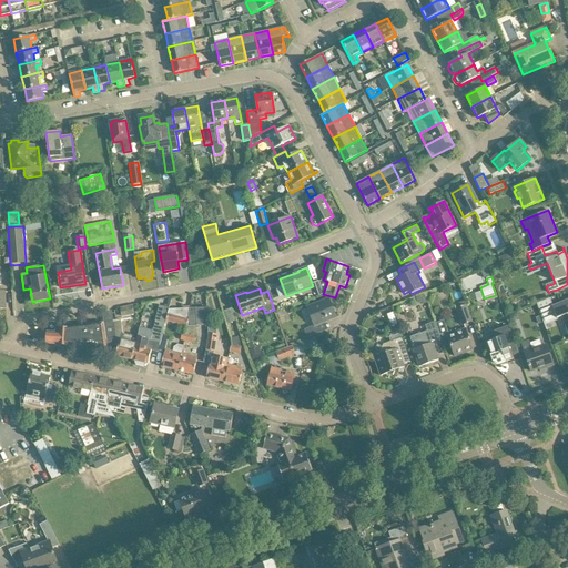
[(307,337),(322,332),(318,324),(336,317),(330,298),(307,307),(314,325),(304,330),(307,337)]
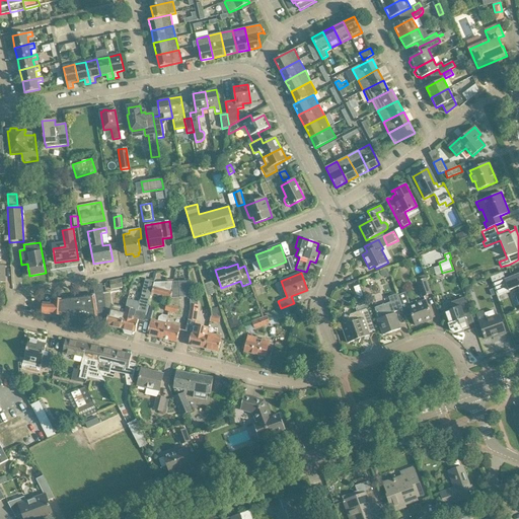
[(495,276),(491,278),(493,283),(499,281),(499,282),(504,280),(506,279),(503,273),(495,276)]
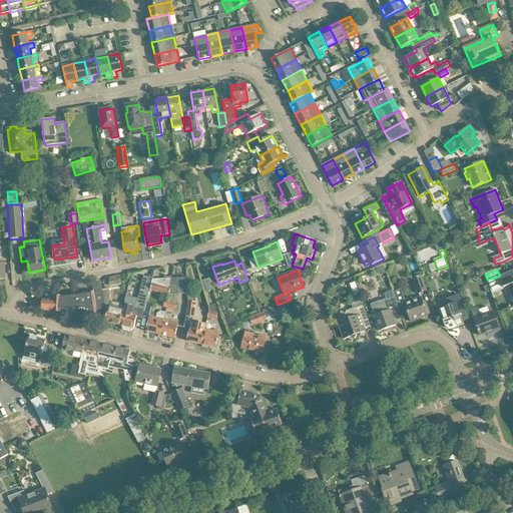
[(512,270),(500,276),(498,277),(503,288),(509,285),(511,290),(509,291),(512,302),(512,270)]
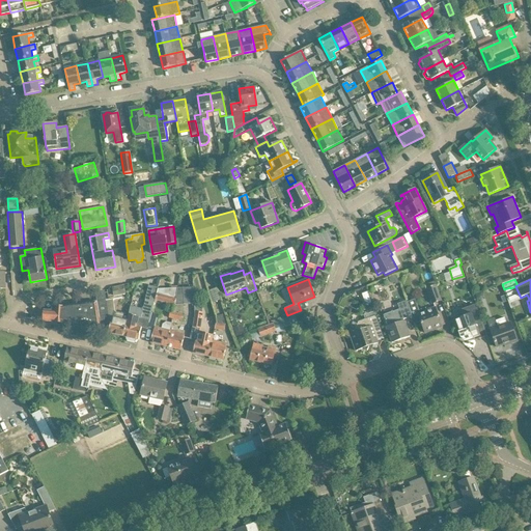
[(431,304),(442,301),(437,285),(426,288),(431,304)]
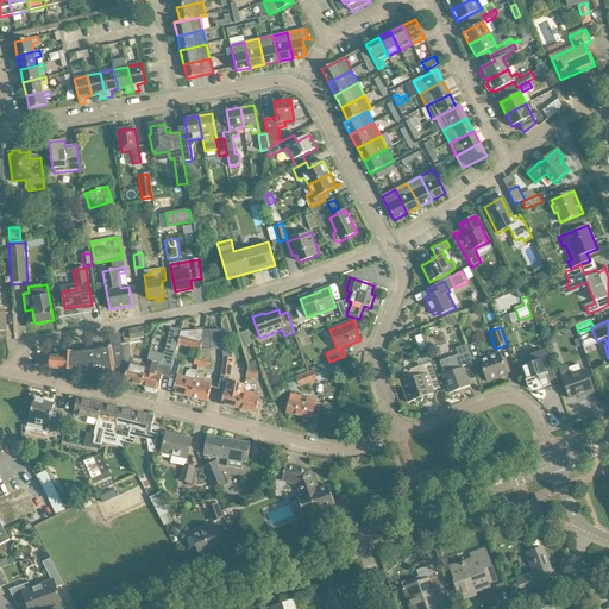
[(142,328),(130,331),(131,339),(143,337),(142,328)]
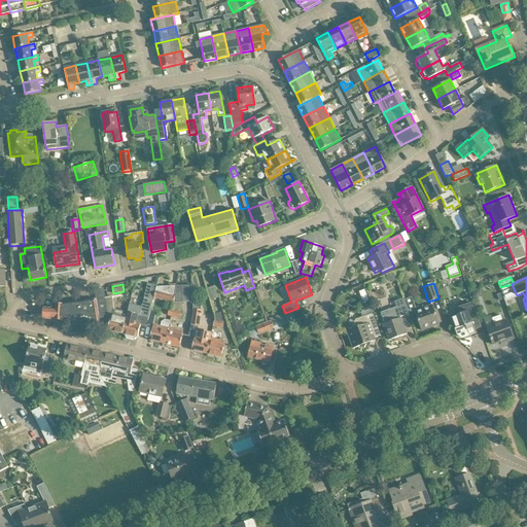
[(191,285),(181,286),(182,303),(192,302),(192,301),(192,291),(191,285)]
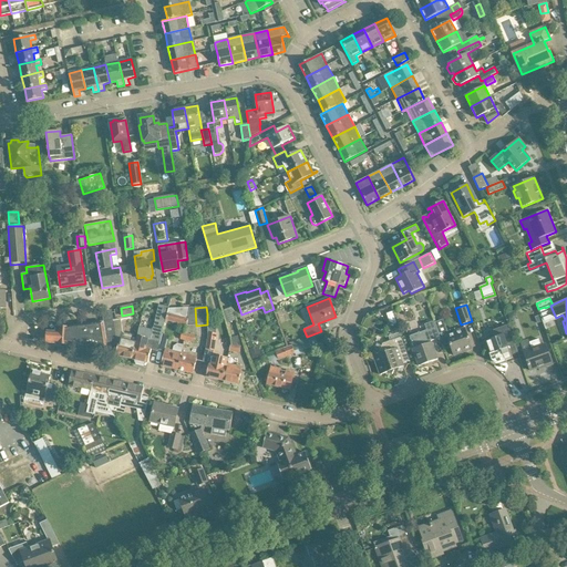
[(187,326),(189,308),(168,309),(167,313),(165,320),(187,326)]
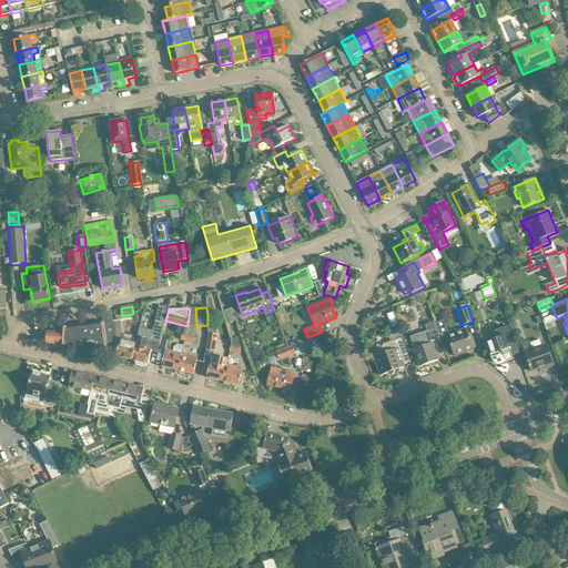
[(393,314),(387,316),(391,324),(397,327),(398,327),(393,314)]
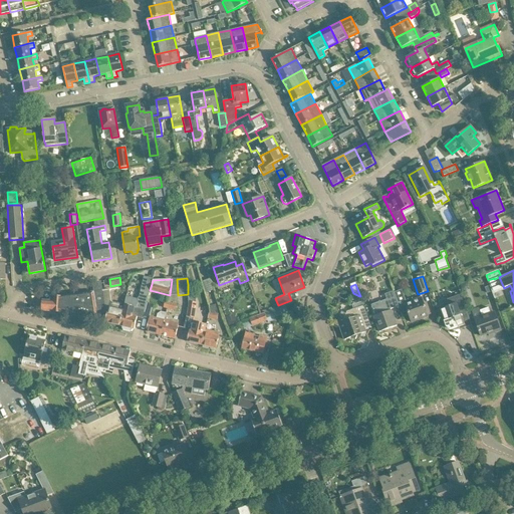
[(102,290),(93,291),(96,307),(105,306),(102,290)]
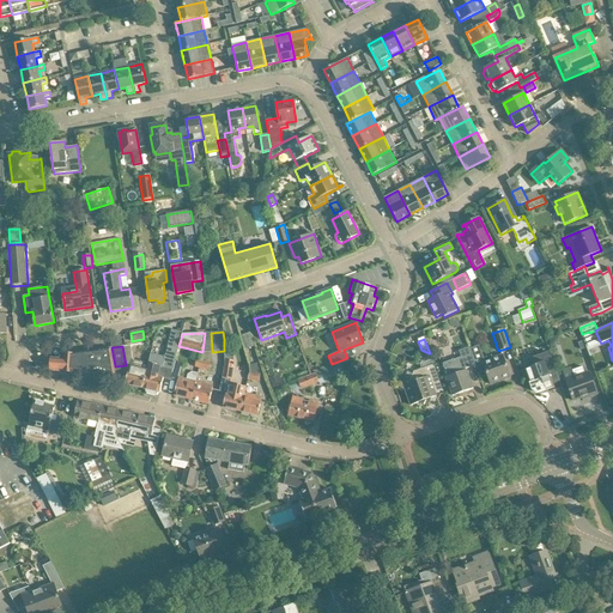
[(158,392),(161,393),(163,378),(170,380),(175,362),(178,349),(168,346),(165,358),(151,354),(147,369),(143,388),(146,389),(147,393),(156,395),(158,392)]
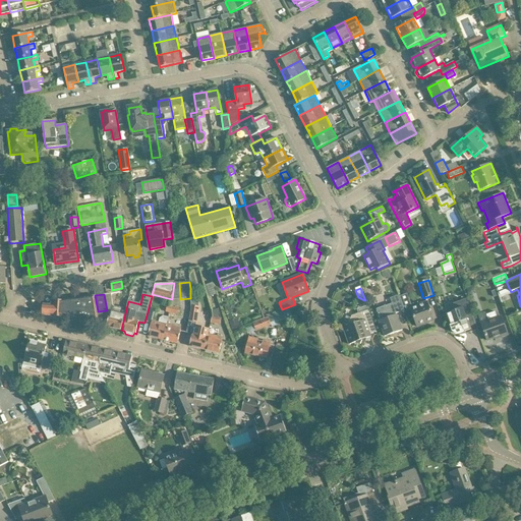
[(98,311),(95,295),(63,299),(63,301),(54,300),(54,305),(44,304),(43,315),(62,316),(98,325),(99,323),(98,311)]
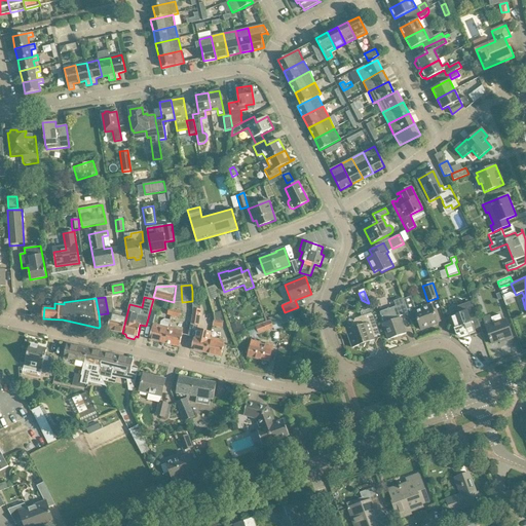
[(396,306),(380,312),(384,324),(382,324),(388,340),(406,333),(400,316),(408,313),(403,298),(393,301),(396,306)]
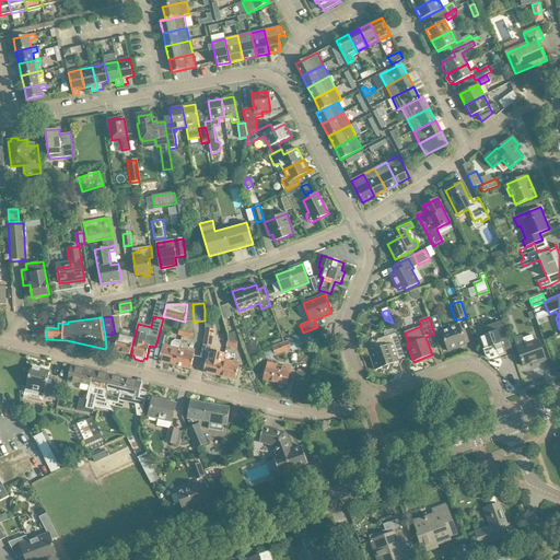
[(441,328),(435,330),(440,341),(444,339),(448,351),(466,345),(459,324),(450,328),(448,325),(442,328),(441,328)]
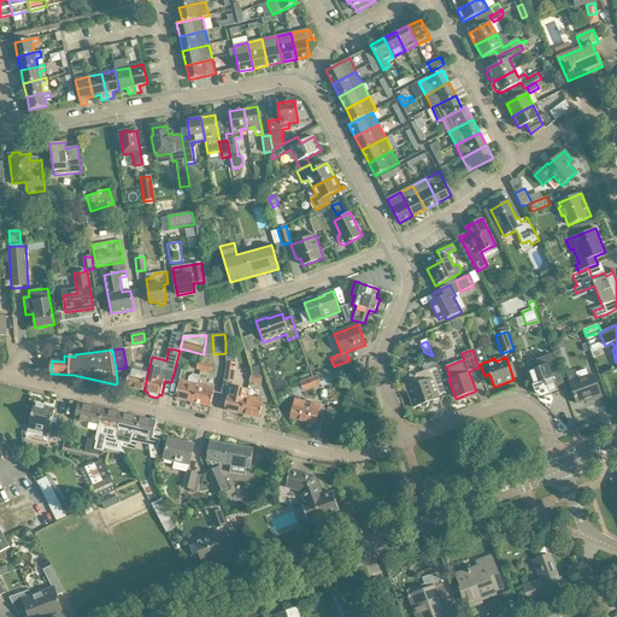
[(247,395),(248,389),(231,386),(236,363),(227,362),(221,394),(228,395),(224,410),(242,415),(247,395)]
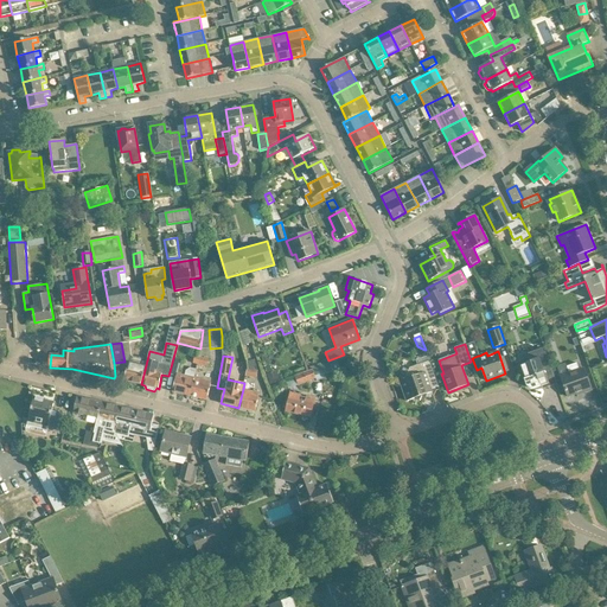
[(532,389),(540,387),(547,384),(548,388),(557,384),(547,356),(531,360),(530,358),(526,356),(522,358),(521,362),(522,364),(519,365),(526,387),(529,388),(532,389)]
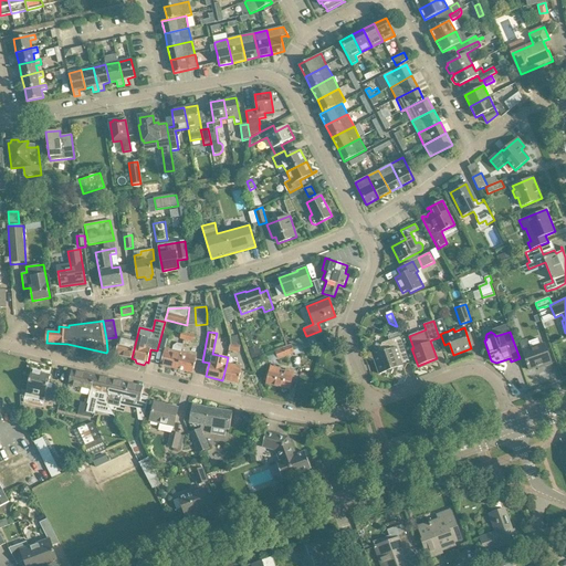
[(186,333),(184,339),(194,342),(196,335),(186,333)]
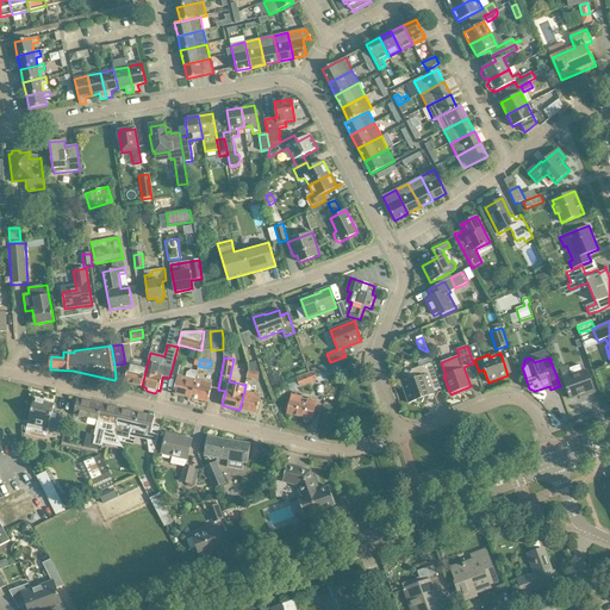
[(174,360),(169,378),(170,378),(176,379),(178,374),(179,375),(182,362),(174,360)]
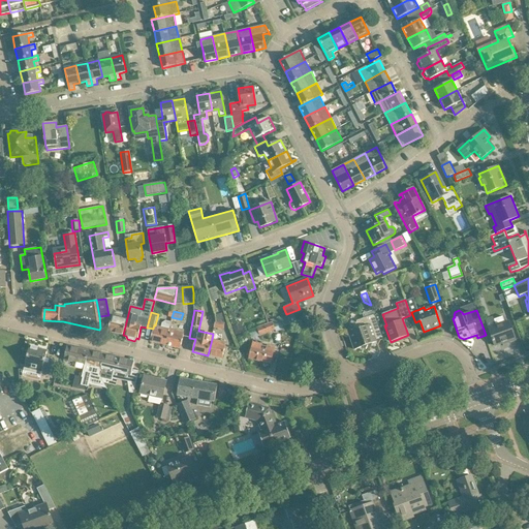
[(112,321),(111,321),(107,332),(123,335),(127,318),(113,314),(112,321)]
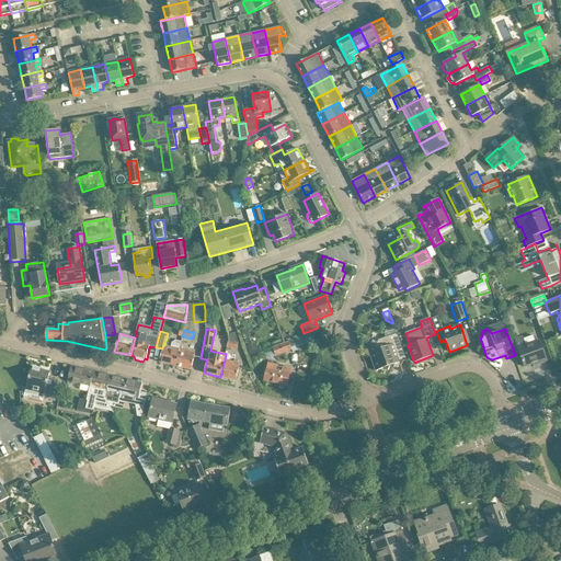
[(230,341),(228,347),(238,350),(239,343),(236,333),(229,335),(230,341)]
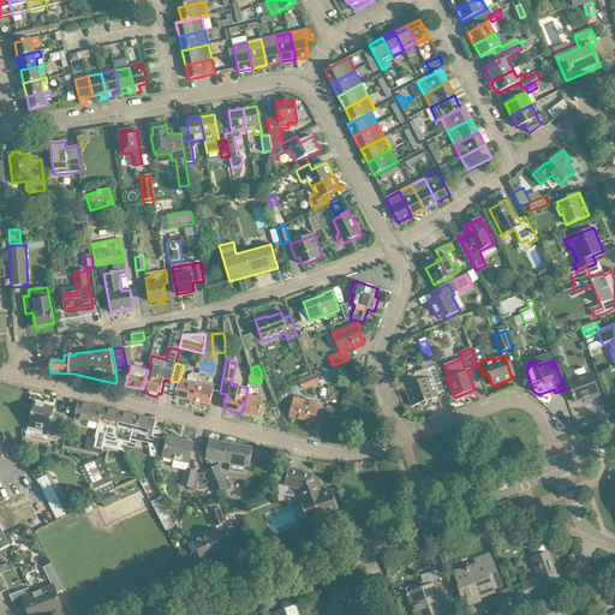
[(321,386),(329,383),(328,381),(345,374),(341,365),(298,382),(302,390),(320,383),(321,386)]
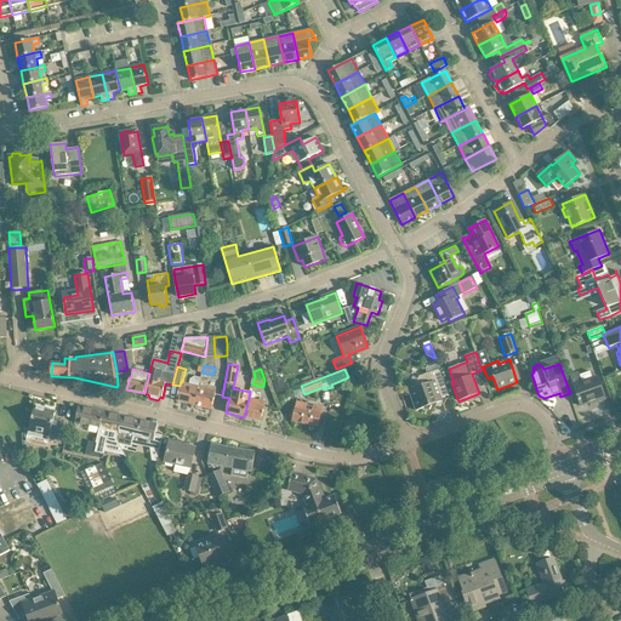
[(432,405),(442,402),(443,402),(442,399),(449,396),(439,369),(420,376),(417,380),(415,379),(408,393),(410,394),(416,411),(425,408),(429,410),(432,405)]
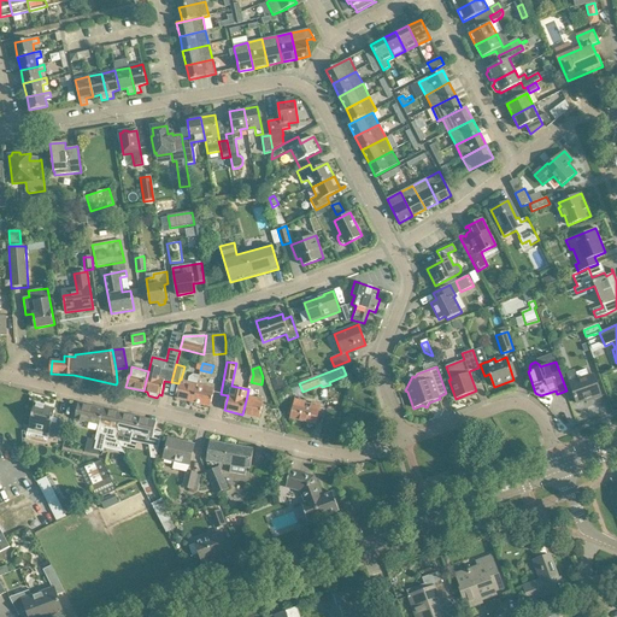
[(593,400),(601,397),(593,375),(589,376),(587,369),(576,372),(579,380),(570,383),(577,404),(592,398),(593,400)]
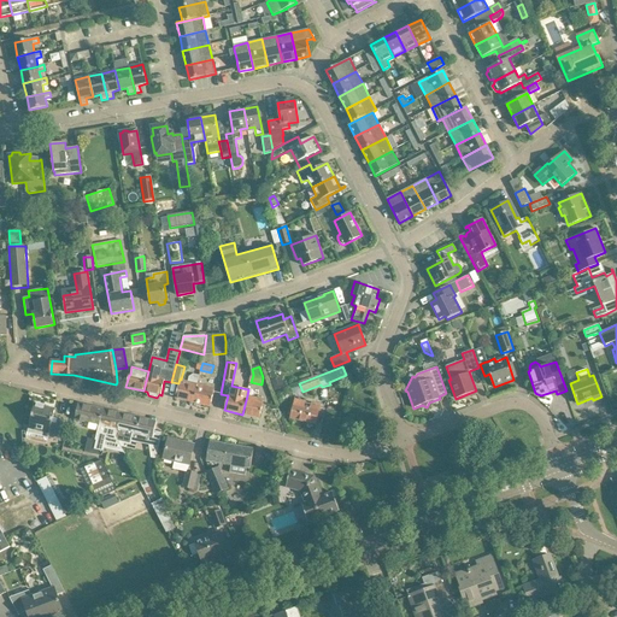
[(175,399),(193,403),(198,383),(199,375),(193,374),(188,376),(187,381),(181,380),(180,378),(178,383),(175,399)]
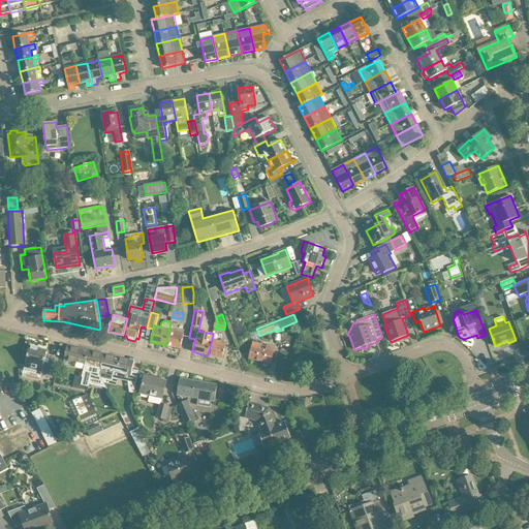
[(241,322),(231,327),(236,336),(244,333),(241,322)]
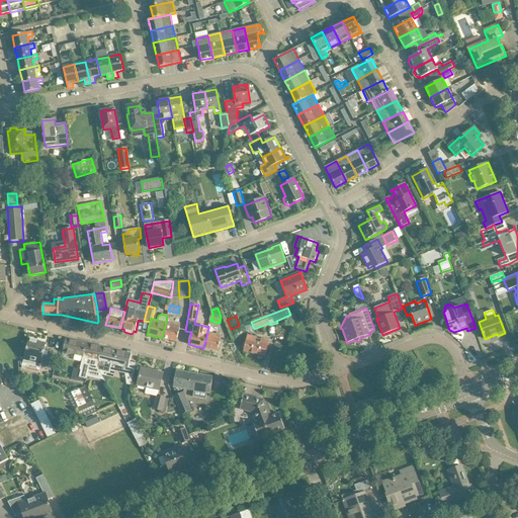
[(162,338),(176,341),(180,326),(166,322),(162,338)]
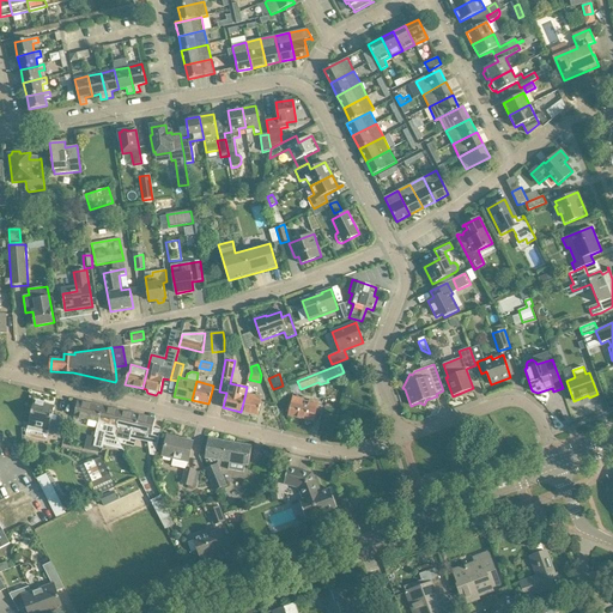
[(241,412),(258,416),(261,401),(256,400),(258,396),(247,394),(248,387),(247,387),(246,393),(241,412)]
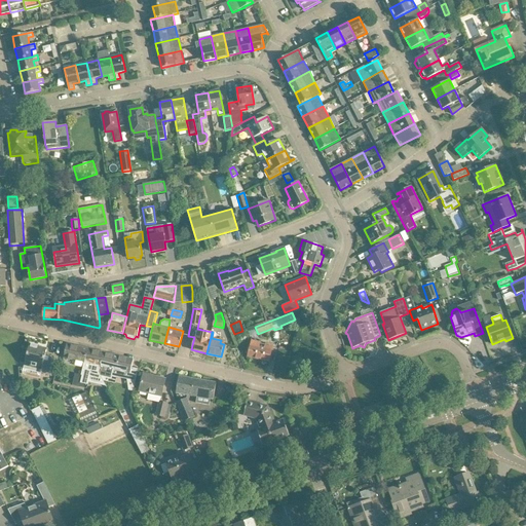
[(259,347),(260,343),(252,341),(248,357),(269,362),(272,346),(265,344),(264,348),(259,347)]
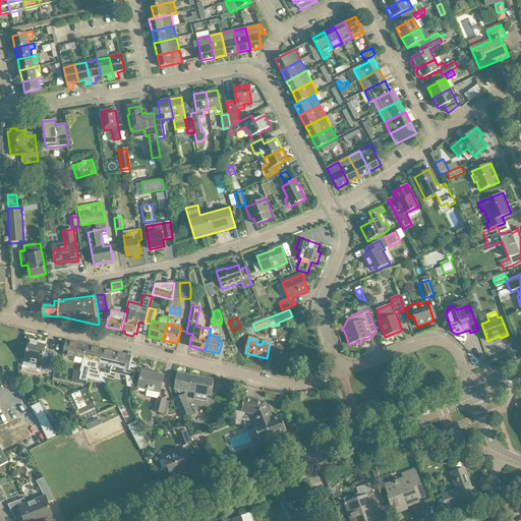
[(32,368),(34,363),(42,365),(40,369),(51,372),(55,353),(46,351),(47,346),(30,341),(23,366),(32,368)]
